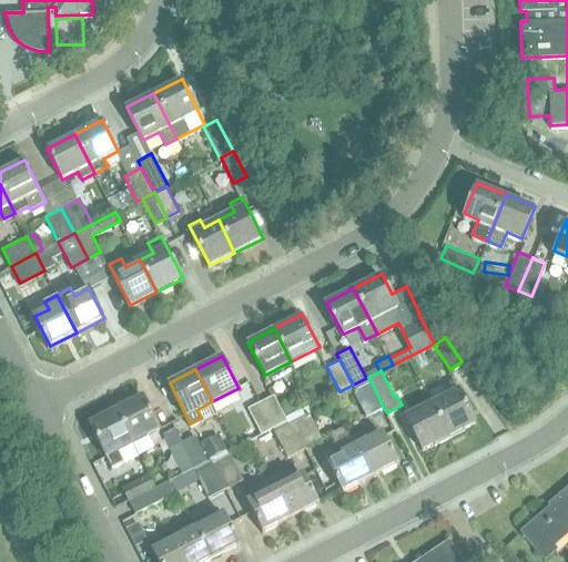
[(366,415),(383,406),(371,380),(369,380),(353,389),(366,415)]
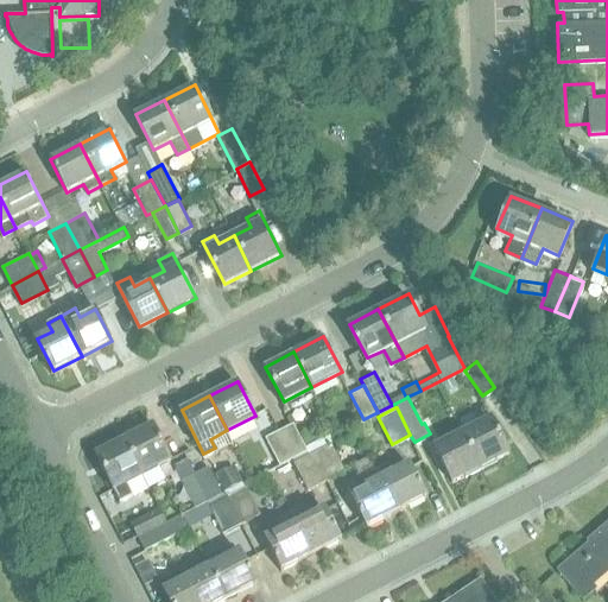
[(493,417),(463,432),(481,467),(510,451),(493,417)]
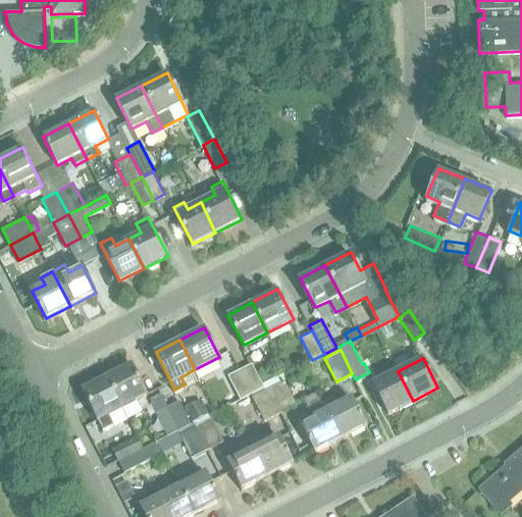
[(251,362),(241,367),(253,391),(263,385),(251,362)]
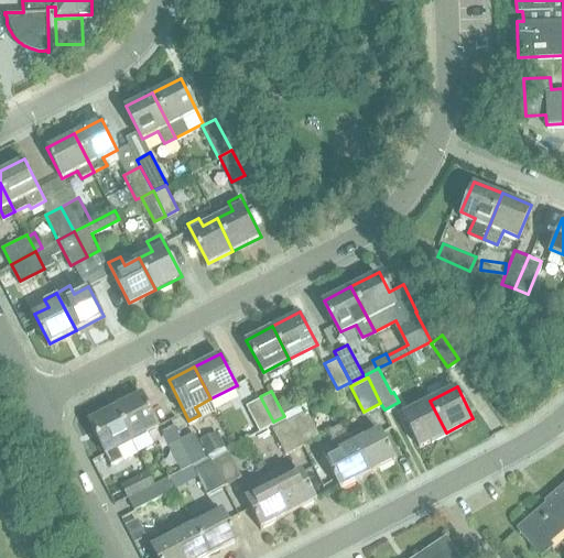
[(142,393),(115,407),(131,440),(160,426),(142,393)]
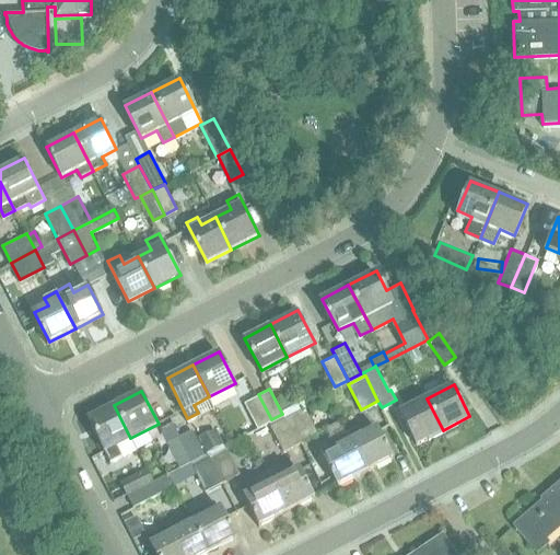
[(271,419),(258,394),(244,402),(257,427),(271,419)]
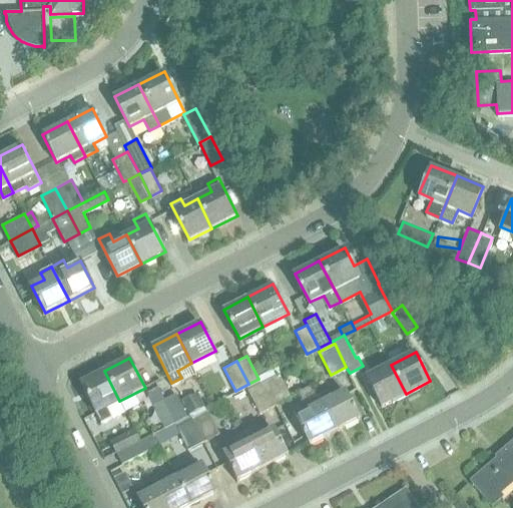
[(406,394),(391,365),(368,377),(383,406),(406,394)]
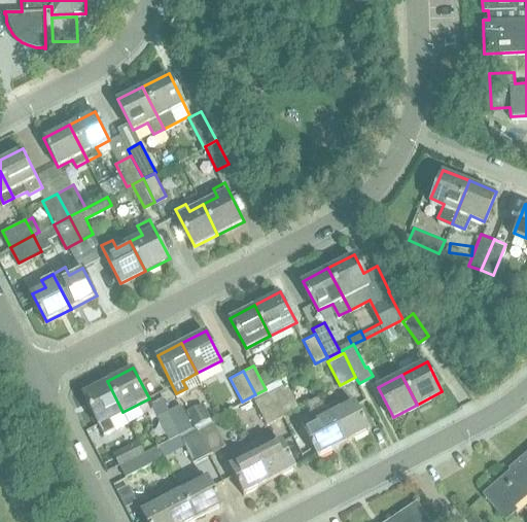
[(111,418),(123,412),(107,381),(84,392),(106,436),(117,429),(111,418)]
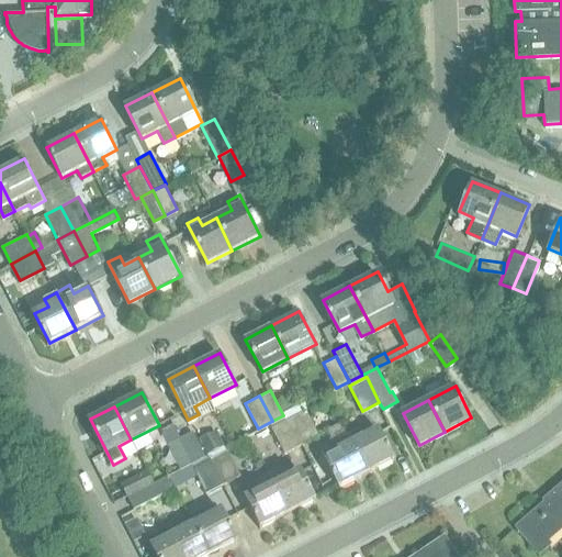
[(305,409),(289,418),(302,442),(318,434),(305,409)]
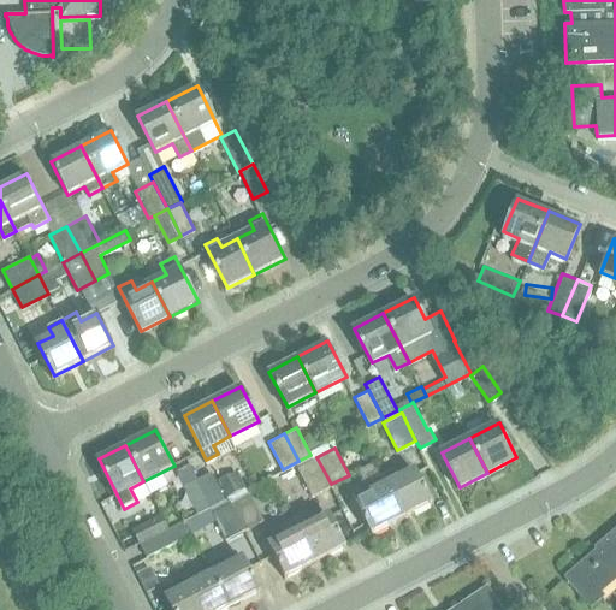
[(331,484),(317,457),(297,467),(312,495),(331,484)]
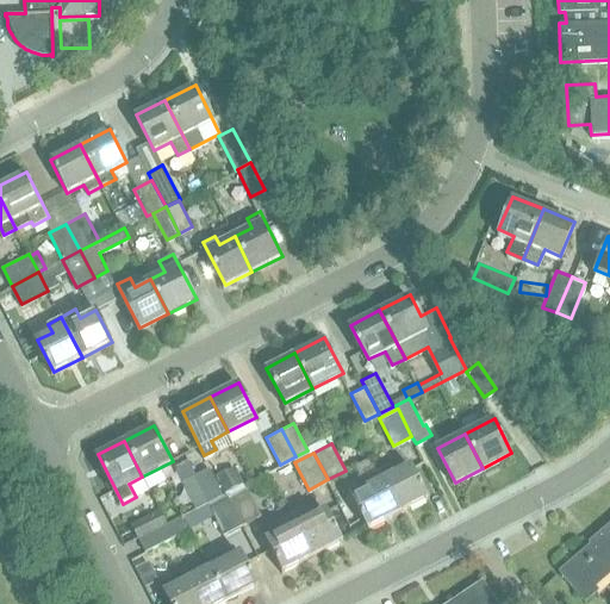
[(377,472),(377,471),(371,458),(355,465),(360,474),(352,479),(348,489),(368,527),(397,512),(377,472)]
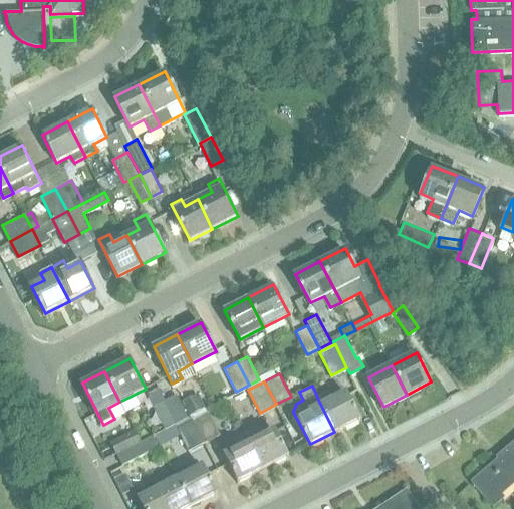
[(329,392),(317,397),(317,398),(334,432),(360,419),(346,392),(333,399),(329,392)]
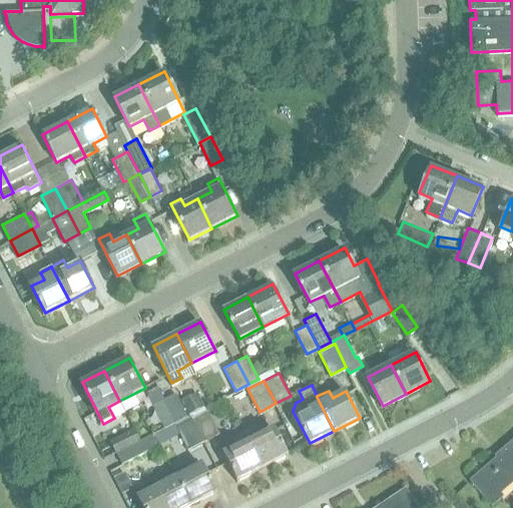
[(175,392),(163,398),(175,422),(187,416),(175,392)]
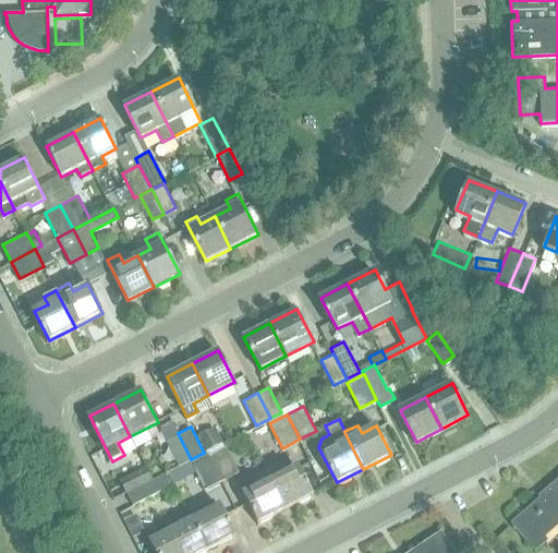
[(191,459),(178,433),(166,440),(179,465),(191,459)]
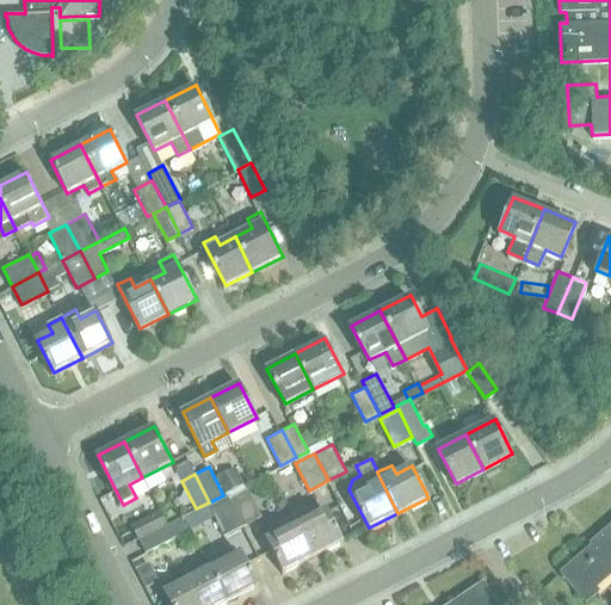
[(247,488),(229,498),(242,524),(260,516),(247,488)]
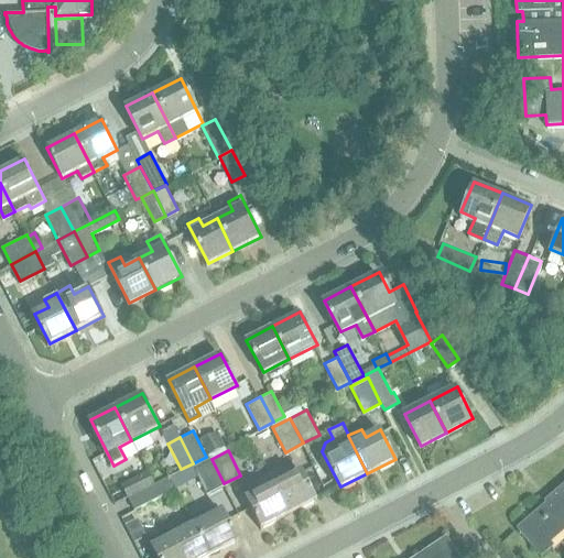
[(224,483),(212,459),(194,468),(206,493),(224,483)]
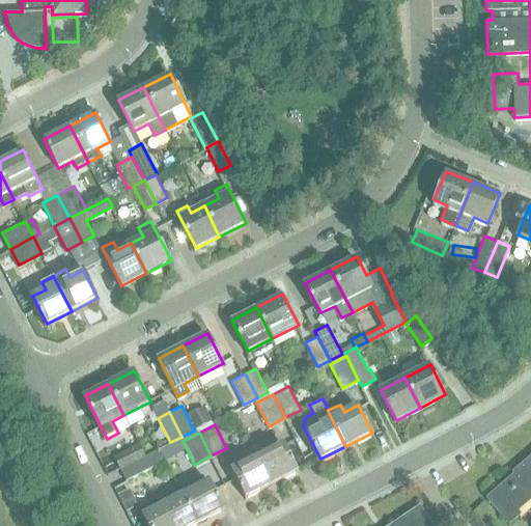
[(266,441),(253,448),(272,485),(299,470),(284,442),(271,449),(266,441)]
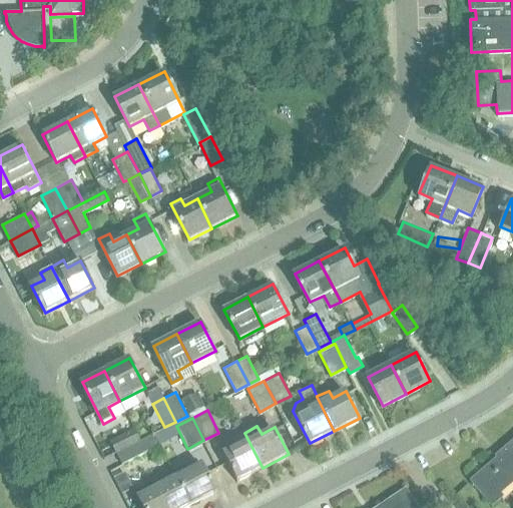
[(110,440),(116,452),(140,440),(134,428),(110,440)]
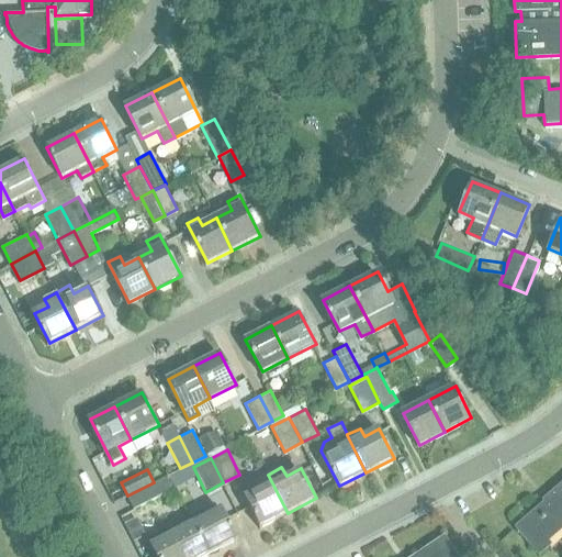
[(154,482),(127,496),(134,507),(173,487),(168,475),(154,482)]
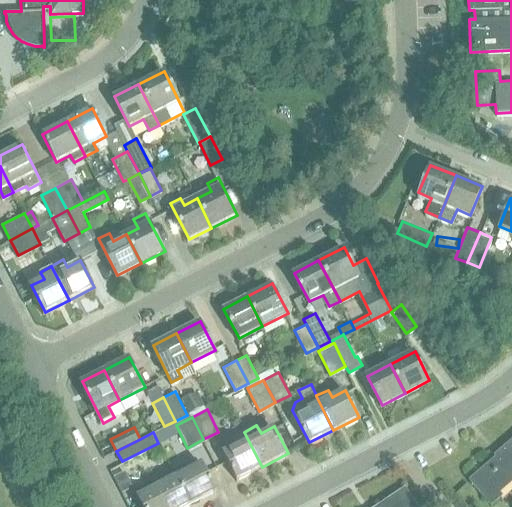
[(262,467),(244,432),(233,437),(237,445),(224,452),(239,479),(262,467)]
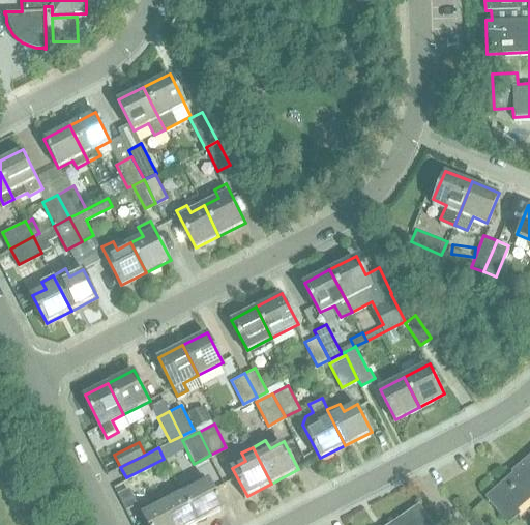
[(529,450),(518,463),(519,464),(484,494),(506,518),(516,509),(512,507),(529,492),(529,450)]
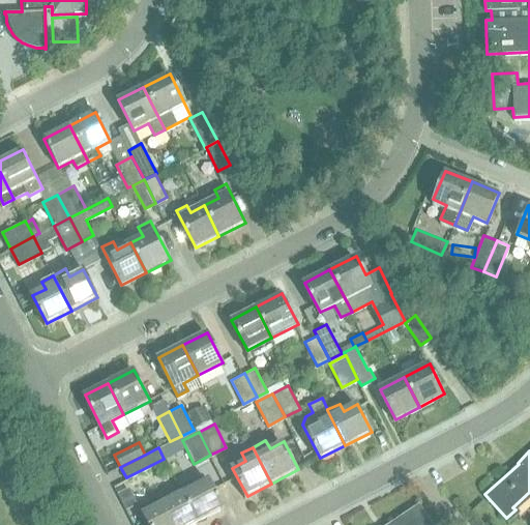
[(193,479),(179,487),(197,522),(225,507),(210,479),(209,480),(197,487),(193,479)]
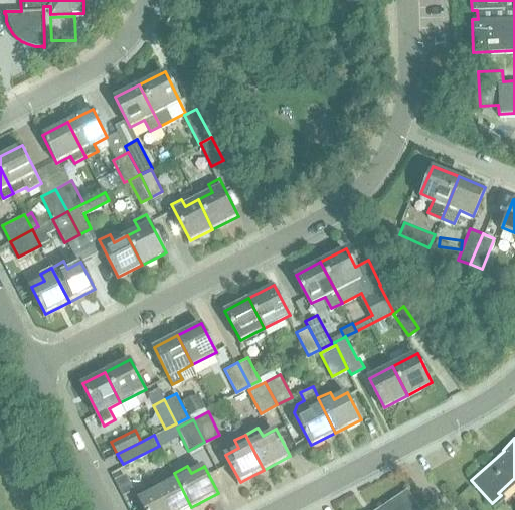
[(174,473),(137,492),(146,509),(185,509),(191,507),(174,473)]
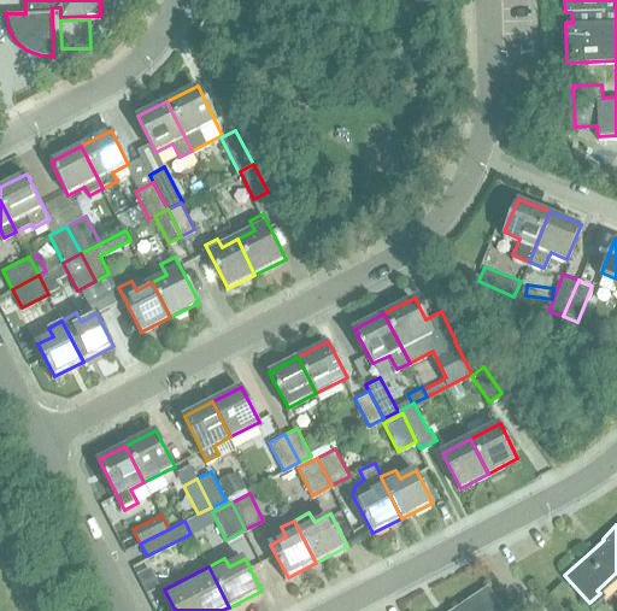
[(504,610),(487,586),(451,610),(504,610)]
